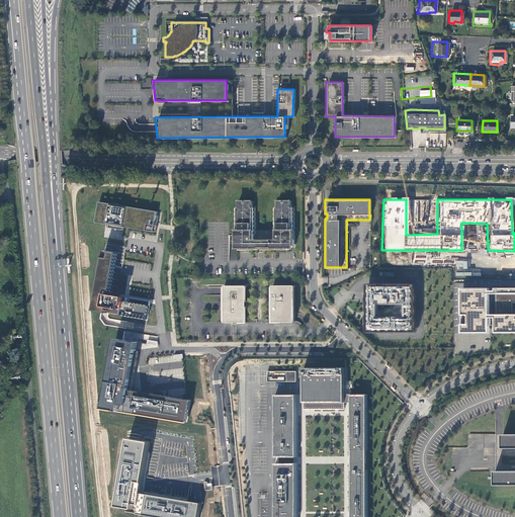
[(155,216),(153,216),(154,211),(95,200),(92,221),(105,224),(104,227),(111,228),(119,230),(119,227),(150,232),(150,231),(152,232),(155,216)]
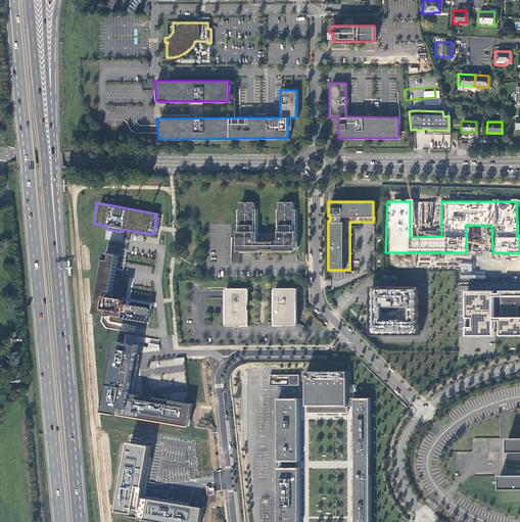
[(236,209),(236,237),(236,241),(235,241),(235,249),(240,249),(240,251),(258,251),(258,249),(271,249),(271,251),(290,251),(290,249),(295,249),(295,241),(293,241),(293,208),(290,208),(290,202),(285,202),(285,203),(283,204),(283,202),(278,202),(278,209),(276,209),(276,237),(254,236),(254,209),(251,208),(251,202),(246,202),(246,204),(244,204),(244,202),(239,202),(239,209),(236,209)]
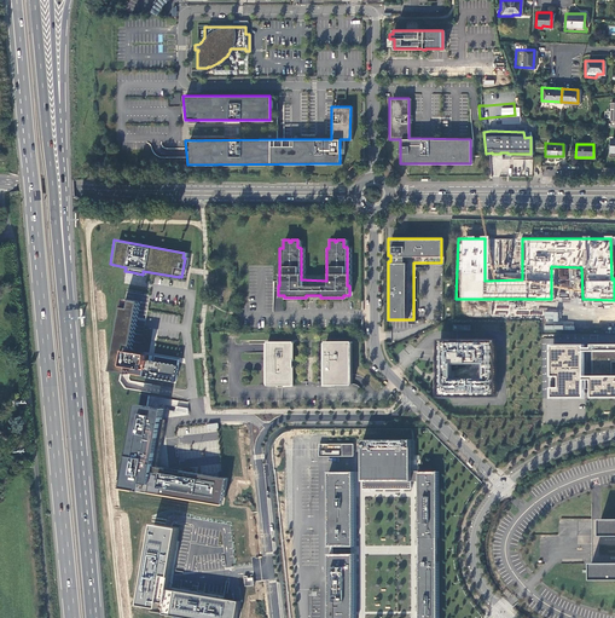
[(140,299),(123,295),(110,368),(122,370),(127,370),(141,374),(173,379),(177,361),(178,357),(154,353),(152,358),(149,358),(145,357),(146,352),(141,351),(140,356),(137,356),(134,354),(129,354),(135,322),(140,299)]
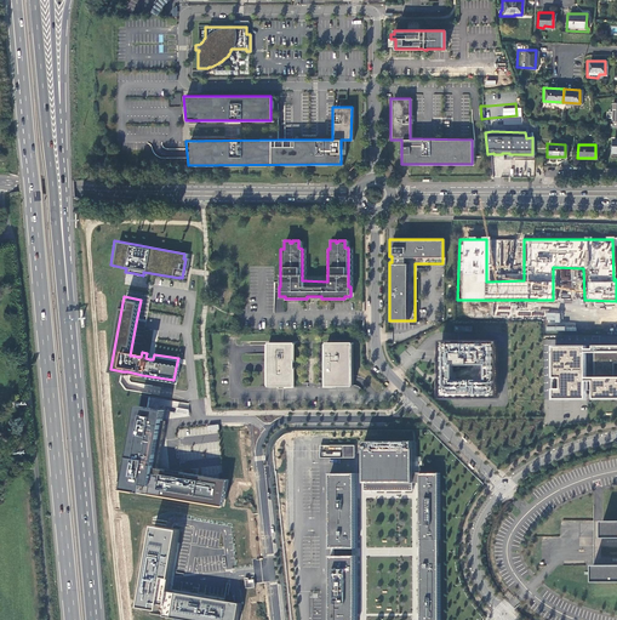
[(543,312),(542,329),(572,330),(572,322),(558,322),(558,312),(543,312)]
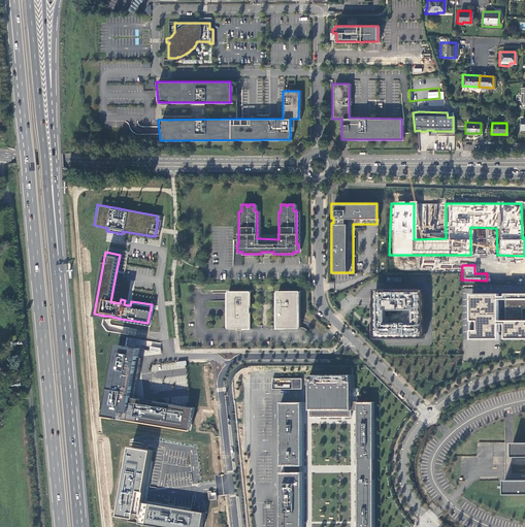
[(421,337),(421,288),(372,289),(372,326),(372,337),(381,337),(421,337)]
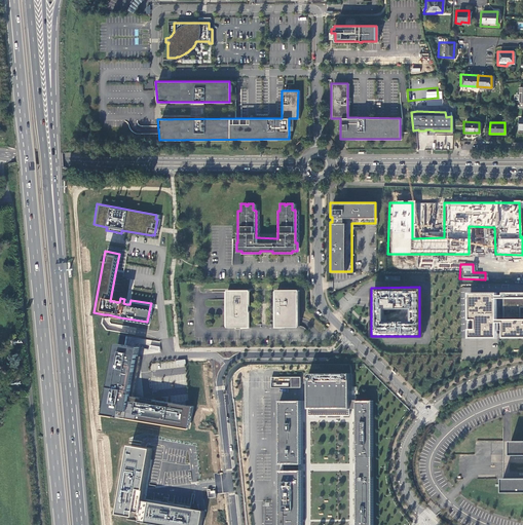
[(248,290),(225,290),(225,291),(225,299),(225,326),(225,327),(248,327),(247,311),(248,311),(248,310),(247,310),(247,306),(248,306),(248,305),(247,305),(247,291),(248,291),(248,290)]
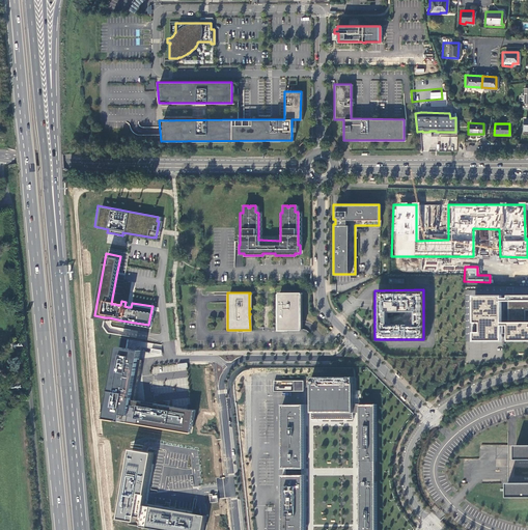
[(300,293),(277,293),(277,294),(277,308),(277,309),(278,309),(278,313),(277,313),(277,314),(277,330),(300,330),(300,293)]
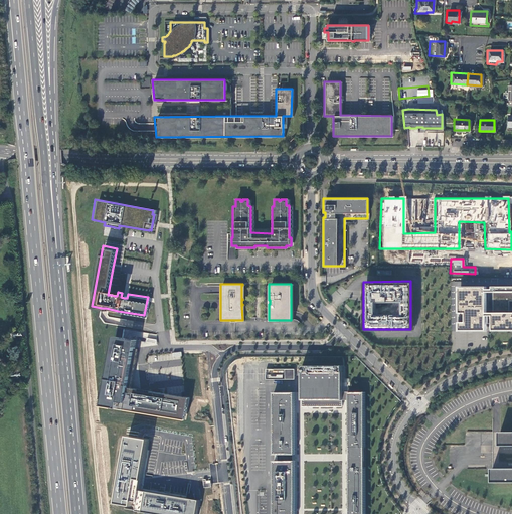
[(511,285),(490,286),(490,288),(484,288),(484,287),(458,287),(458,329),(484,329),(484,314),(484,312),(484,291),(490,291),(490,312),(490,321),(490,329),(511,329),(511,285)]
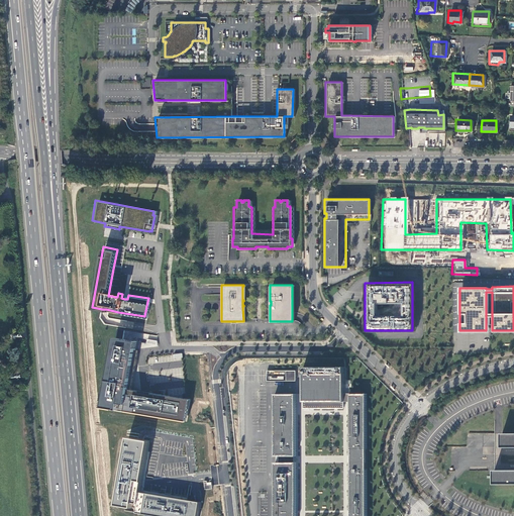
[(187,419),(190,398),(130,389),(135,352),(136,345),(137,341),(113,337),(102,406),(187,419)]
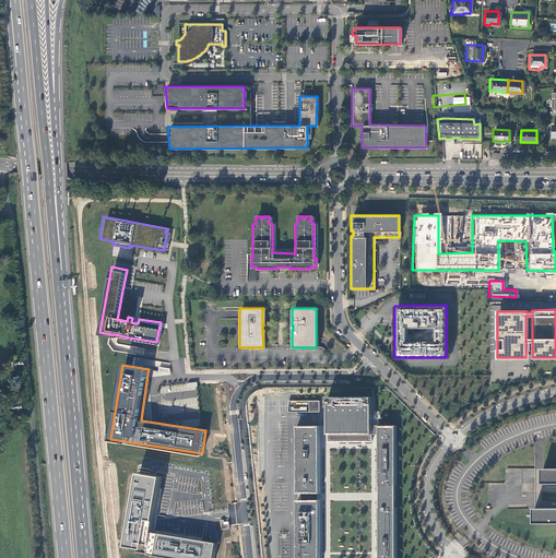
[(326,441),(369,440),(369,425),(369,395),(326,395),(326,400),(326,441)]
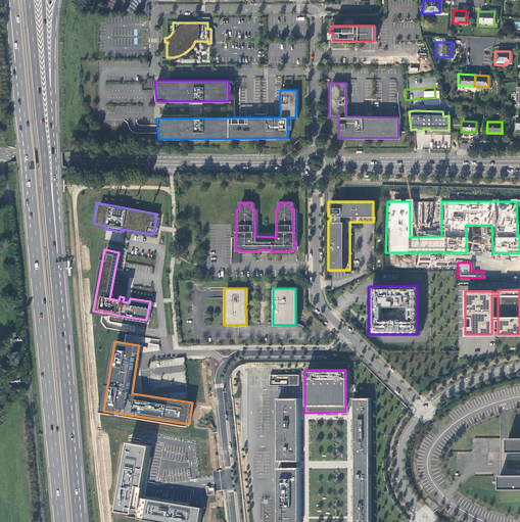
[(296,384),(296,374),(274,374),(268,374),(268,384),(271,384),(296,384)]
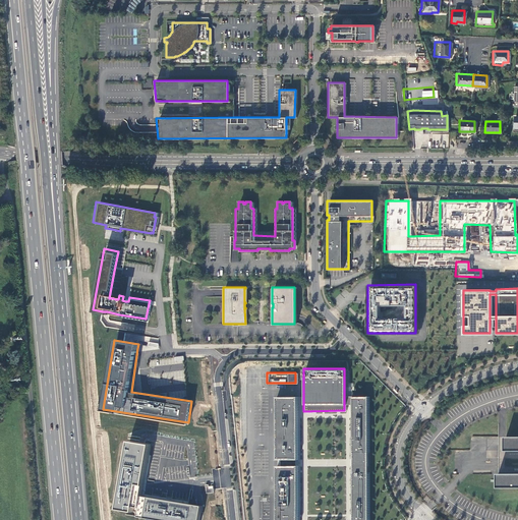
[(293,459),(296,459),(295,396),(275,396),(275,430),(273,430),(273,445),(275,445),(275,459),(293,459)]
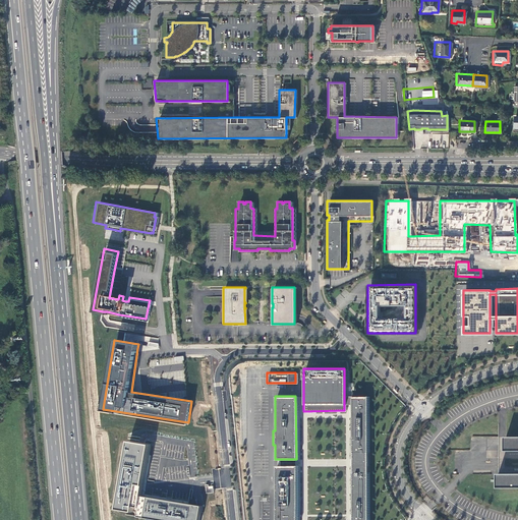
[(366,519),(366,396),(352,396),(351,396),(351,519),(366,519)]
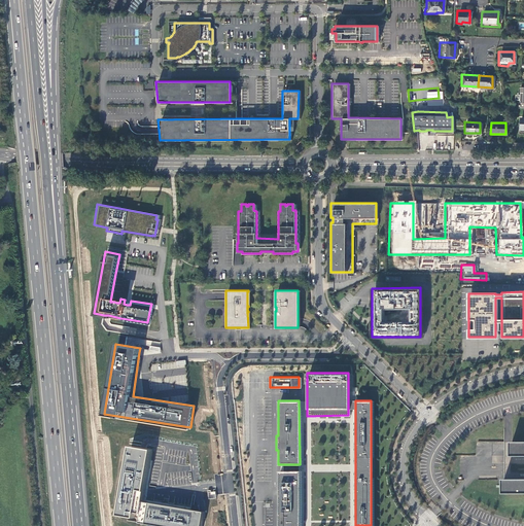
[(523,493),(523,441),(510,441),(501,442),(501,487),(501,493),(523,493)]
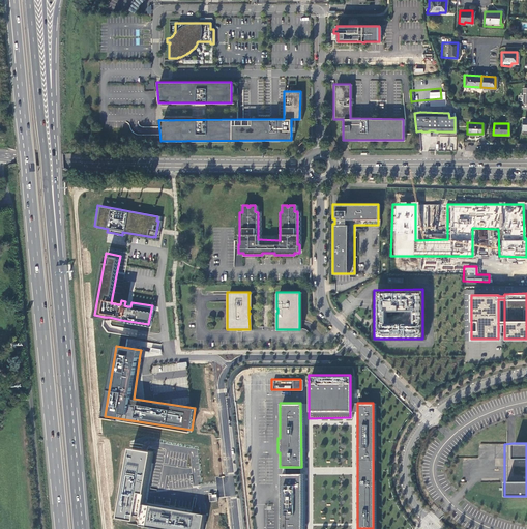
[(151,450),(129,447),(117,521),(165,528),(200,528),(203,513),(142,503),(151,450)]
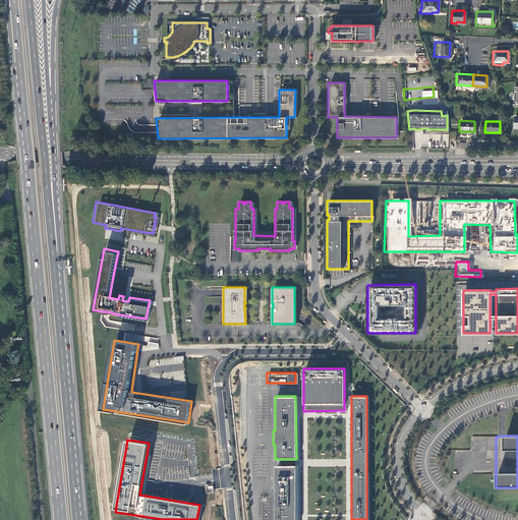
[(274,519),(295,519),(296,465),(293,465),(275,465),(275,478),(273,478),(273,494),(275,494),(274,519)]
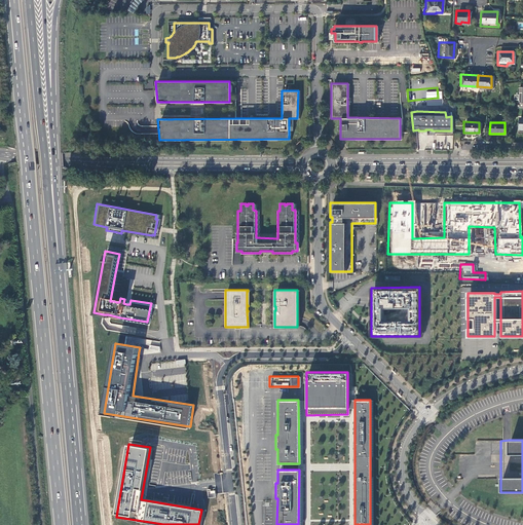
[(206,488),(202,488),(203,496),(211,496),(211,489),(206,490),(206,488)]
